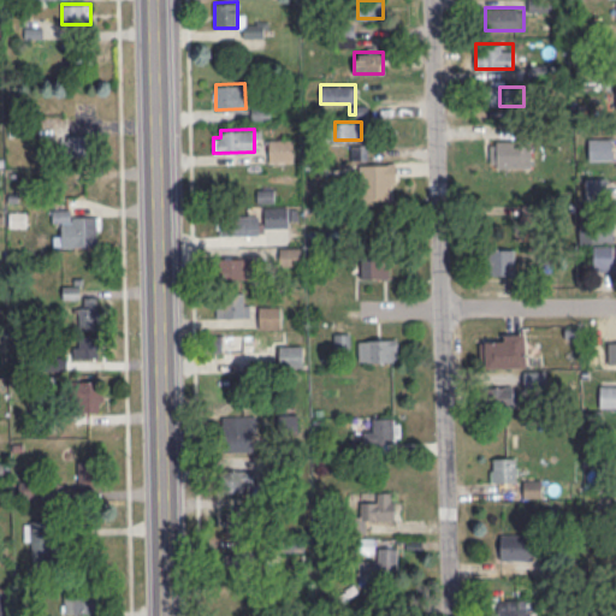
[(90,134),(67,134),(67,155),(90,155),(90,134)]
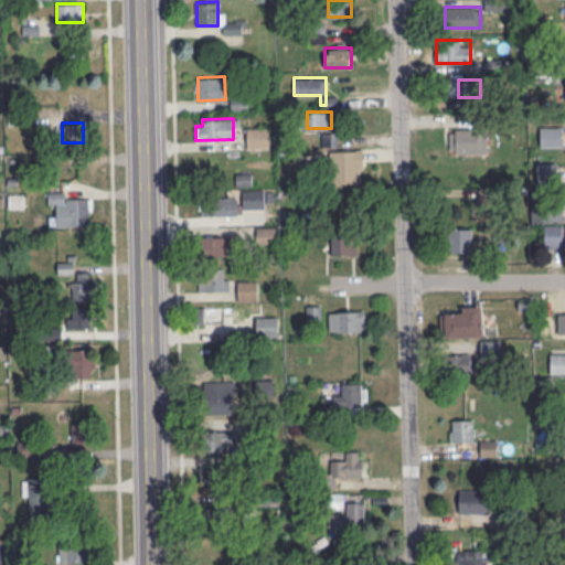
[(449,152),(487,152),(487,129),(449,129),(449,152)]
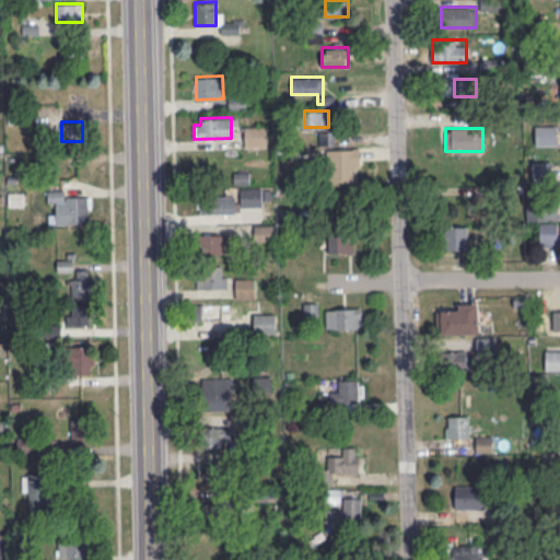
[(359,181),(359,148),(328,148),(328,181),(359,181)]
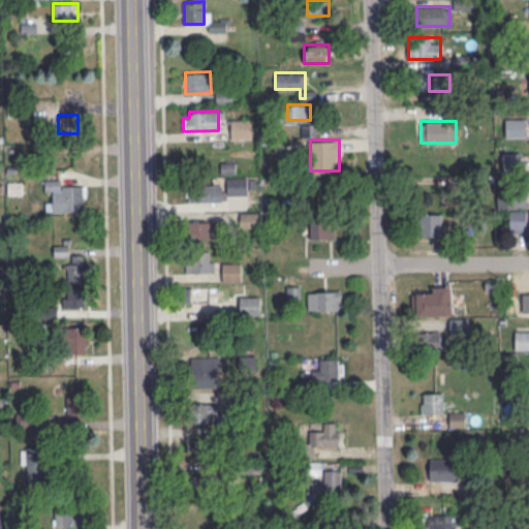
[(227,195),(248,195),(248,177),(227,177),(227,195)]
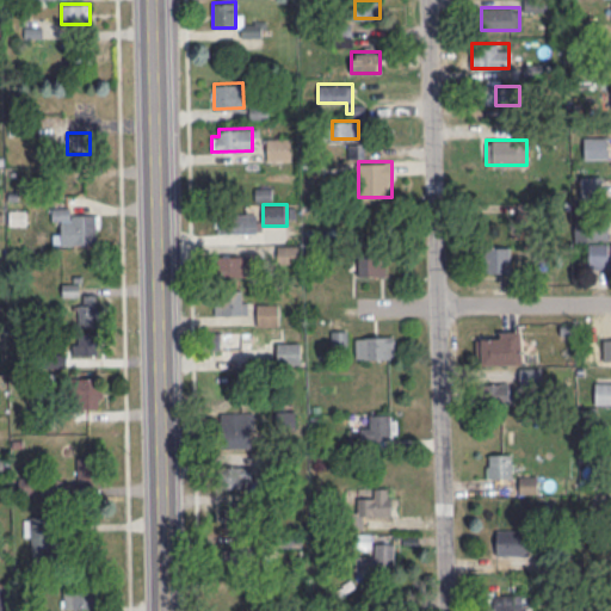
[(72,207),(53,207),(53,221),(61,221),(62,245),(99,244),(98,215),(72,215),(72,207)]
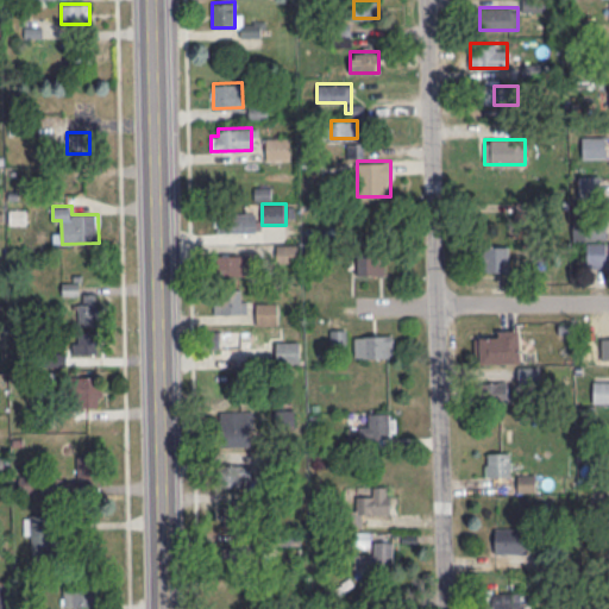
[(227,213),(227,232),(256,232),(256,213),(227,213)]
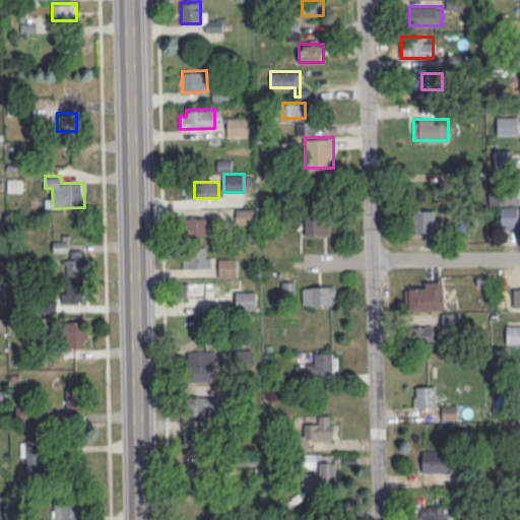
[(519,229),(519,206),(501,206),(501,229),(519,229)]
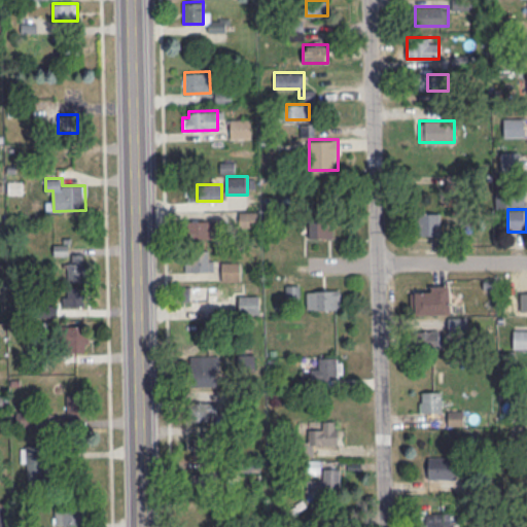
[(417,235),(440,235),(440,212),(417,212),(417,235)]
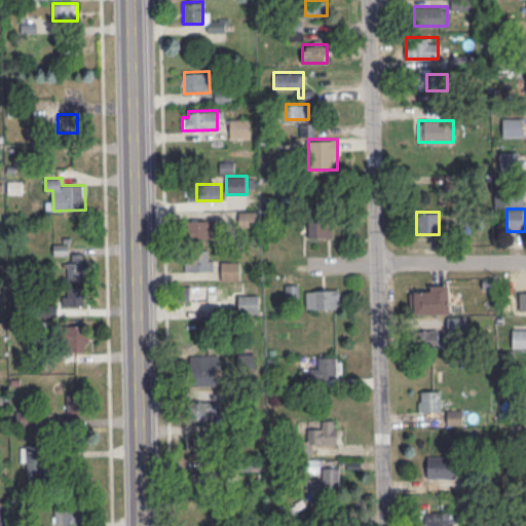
[(308,236),(333,236),(333,217),(308,217),(308,236)]
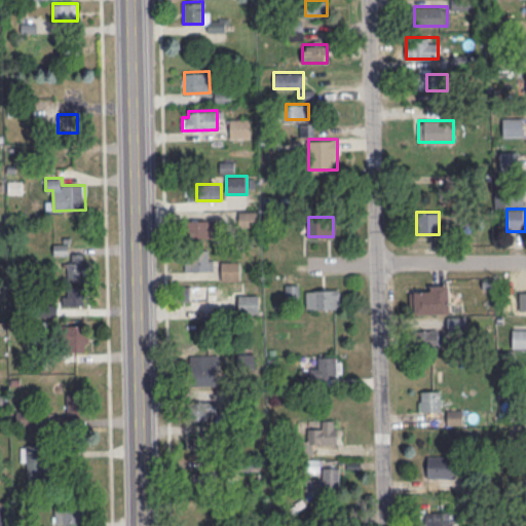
[(187,220),(187,237),(209,237),(209,220),(187,220)]
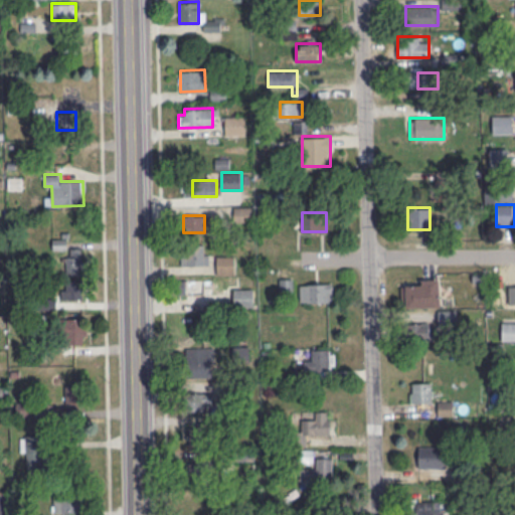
[(182,244),(182,265),(207,265),(207,244),(182,244)]
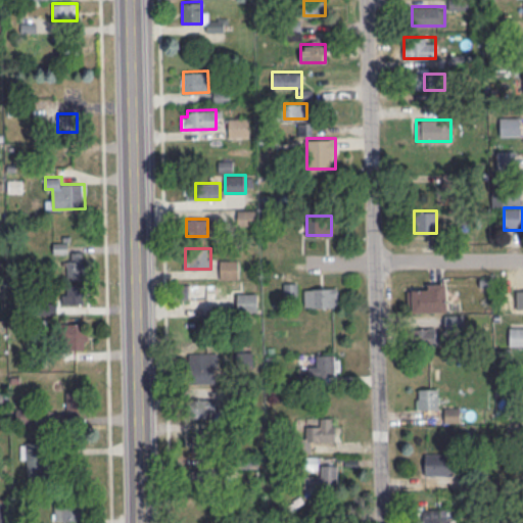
[(82,251),(65,253),(68,279),(86,276),(82,251)]
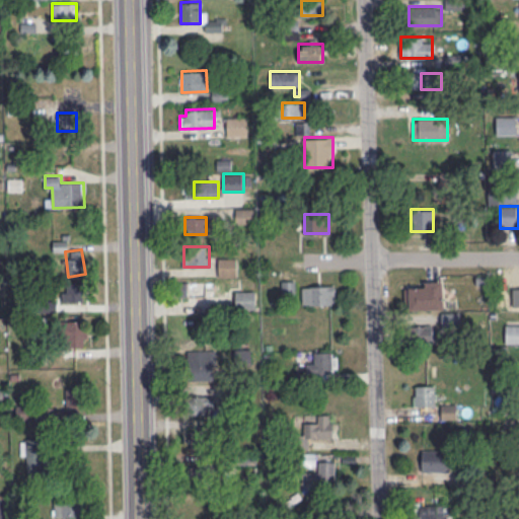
[(237,257),(218,257),(218,276),(237,276),(237,257)]
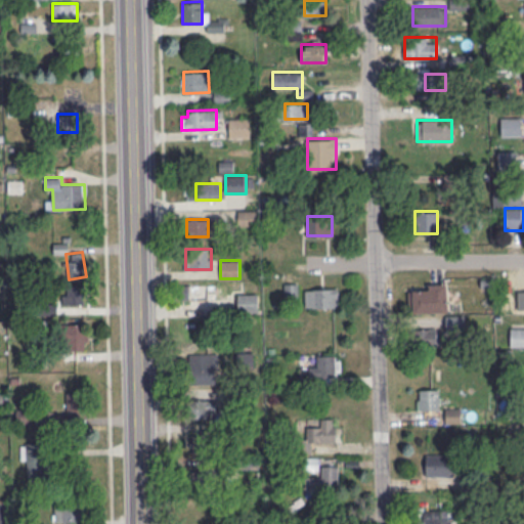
[(285,298),(297,298),(297,282),(285,282),(285,298)]
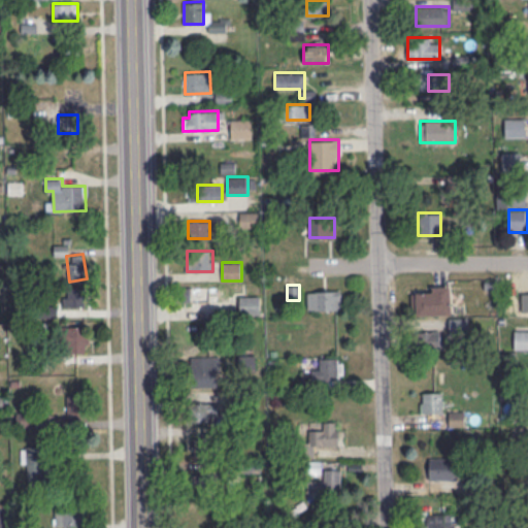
[(217,302),(217,287),(191,287),(191,302),(217,302)]
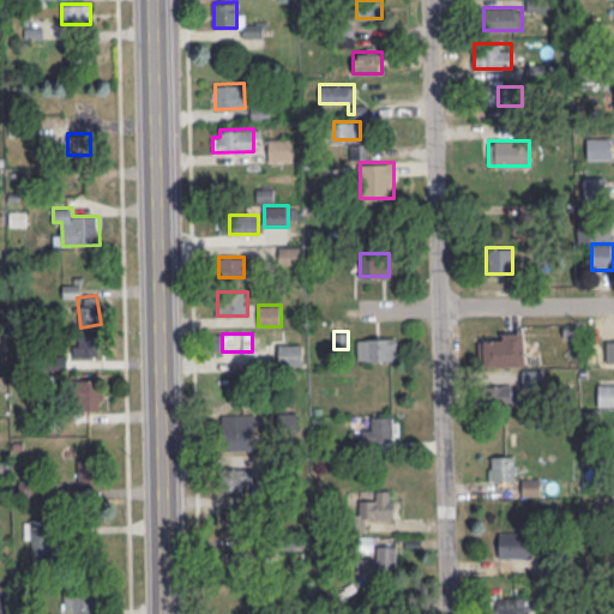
[(73,356),(100,356),(100,335),(73,335),(73,356)]
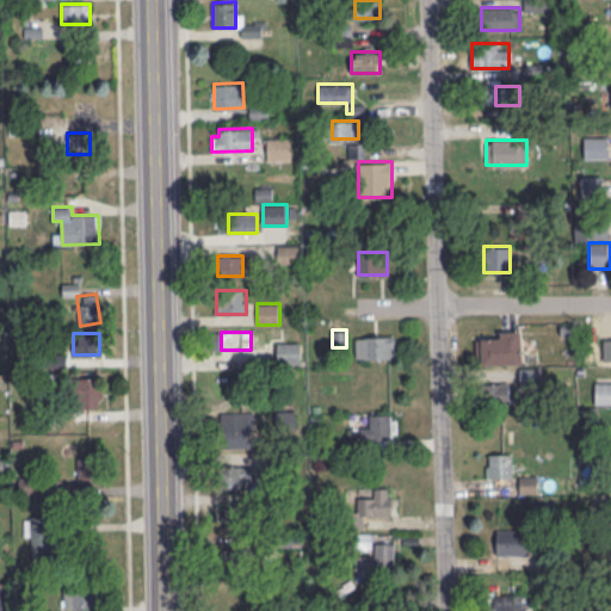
[(520,364),(520,333),(481,333),(481,364),(520,364)]
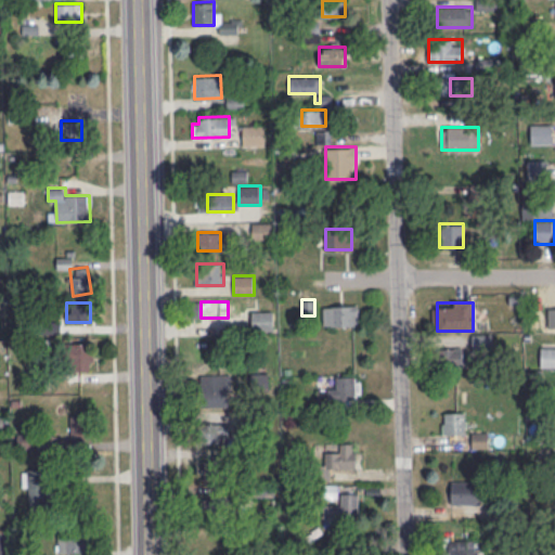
[(358,305),(323,305),(323,325),(358,325),(358,305)]
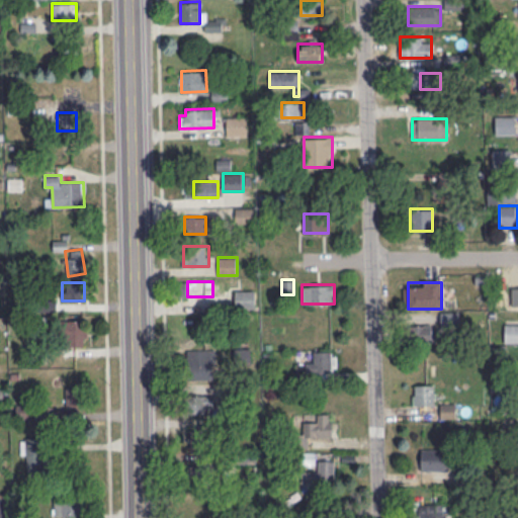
[(255,309),(255,289),(235,289),(235,309),(255,309)]
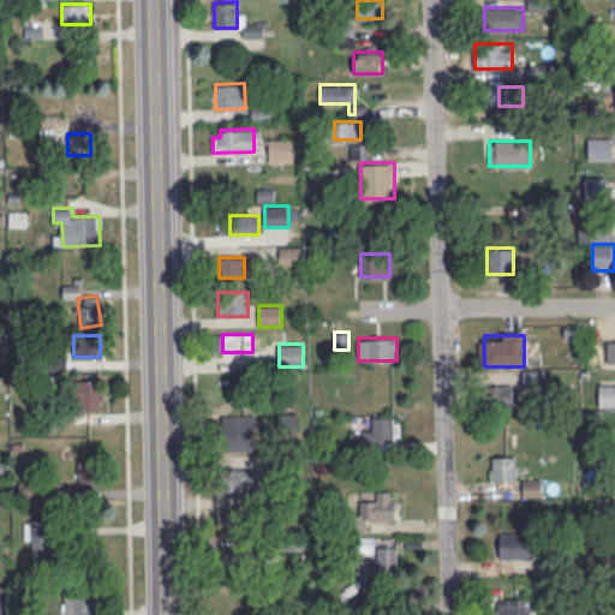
[(77,410),(102,410),(102,381),(77,381),(77,410)]
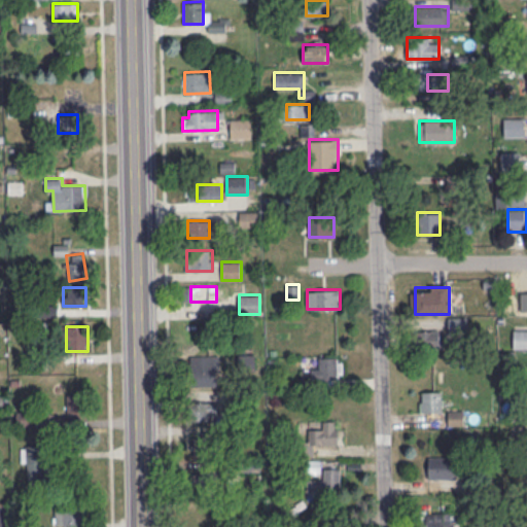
[(526,347),(526,329),(513,329),(513,348),(526,347)]
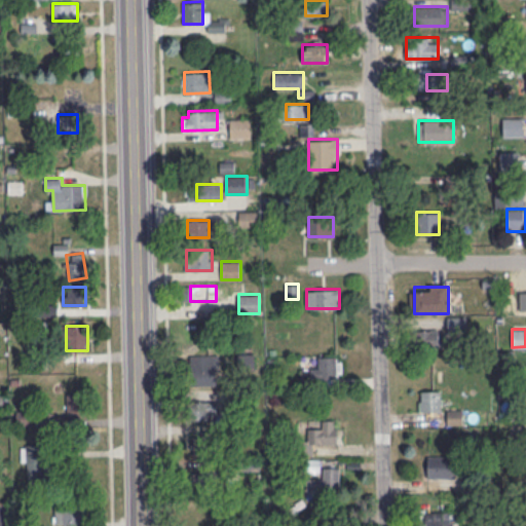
[(437,332),(426,331),(425,336),(429,337),(428,343),(435,344),(437,332)]
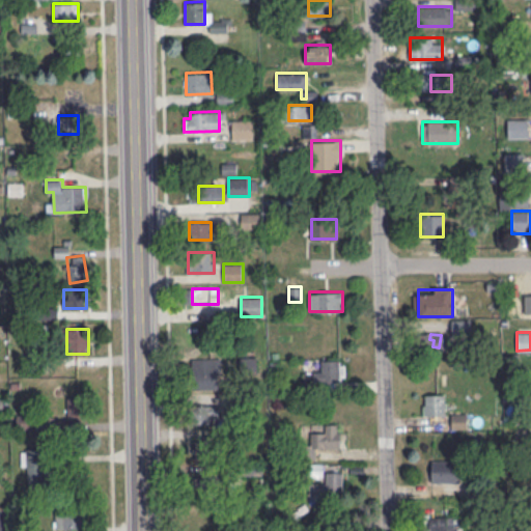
[(192,389),(217,389),(217,358),(192,358),(192,389)]
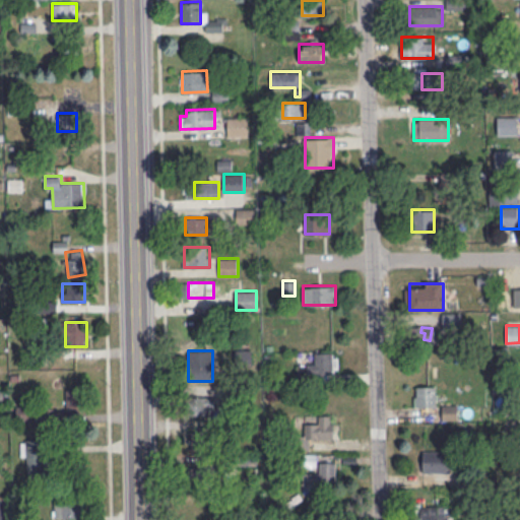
[(314,364),(303,364),(303,379),(336,379),(336,351),(314,351),(314,364)]
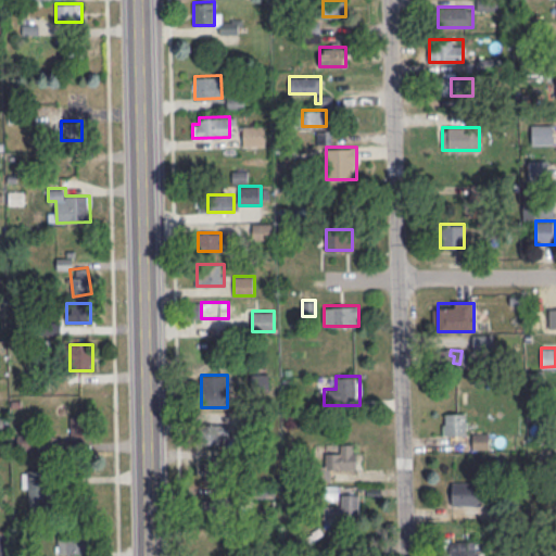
[(90,412),(70,412),(70,460),(90,460),(90,412)]
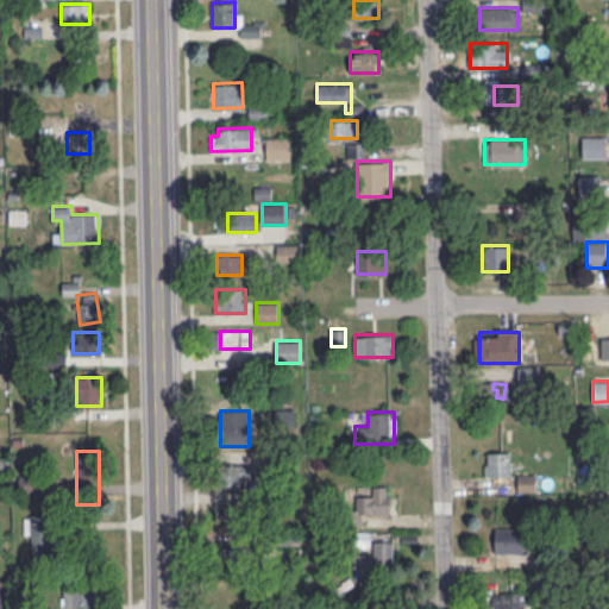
[(485,476),(510,476),(510,452),(485,452),(485,476)]
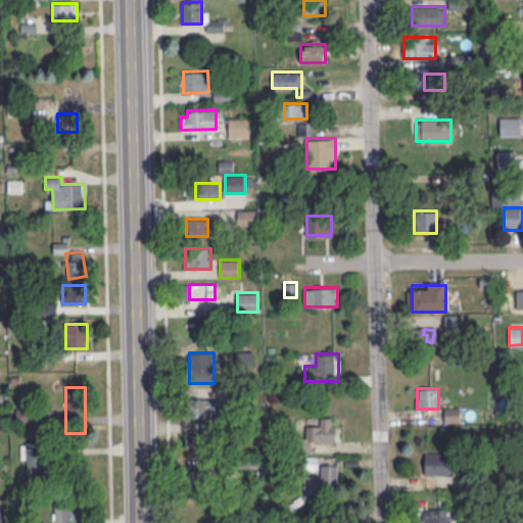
[(216,399),(189,399),(189,417),(216,417),(216,399)]
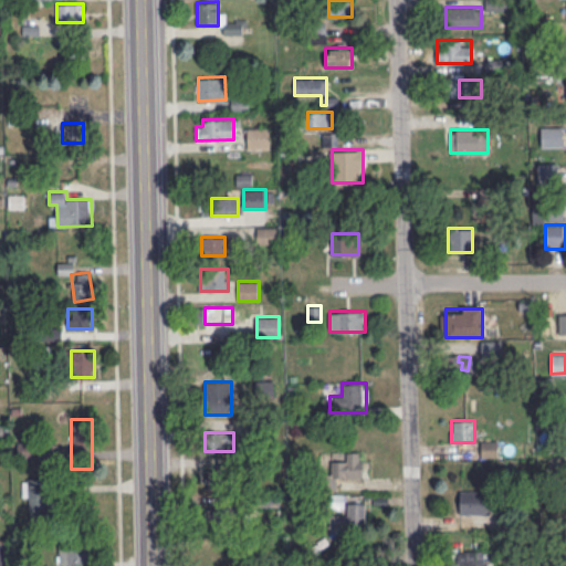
[(362,451),(345,452),(346,461),(331,462),(331,474),(324,474),(324,490),(337,489),(336,478),(362,477),(362,451)]
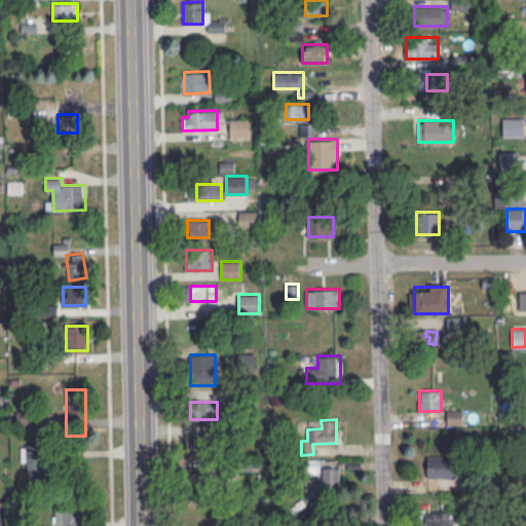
[(190,433),(190,452),(218,452),(218,433),(190,433)]
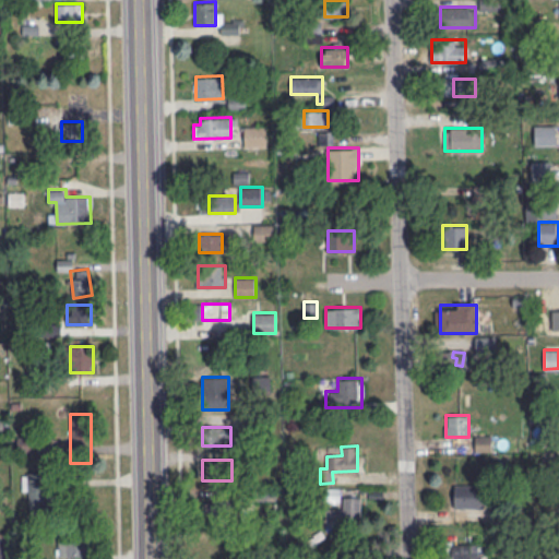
[(453,508),(484,508),(484,484),(453,484),(453,508)]
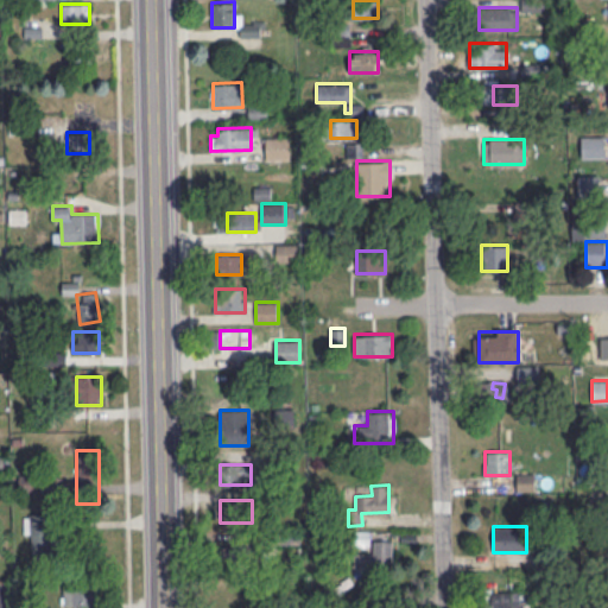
[(392,540),(373,540),(373,555),(354,555),(354,570),(392,570),(392,540)]
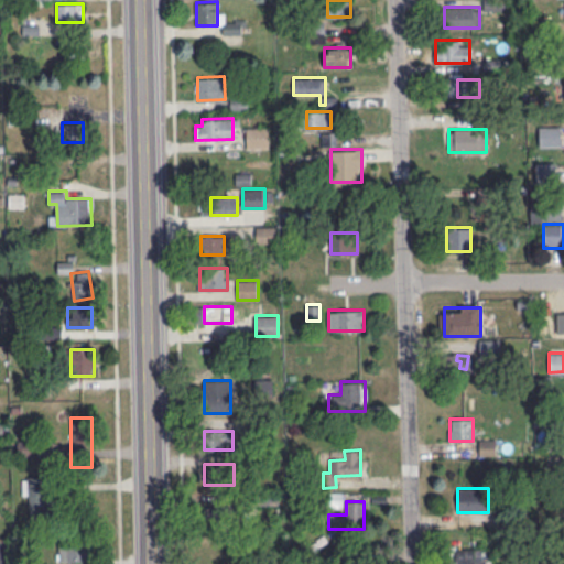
[(207,507),(207,525),(231,525),(231,507),(207,507)]
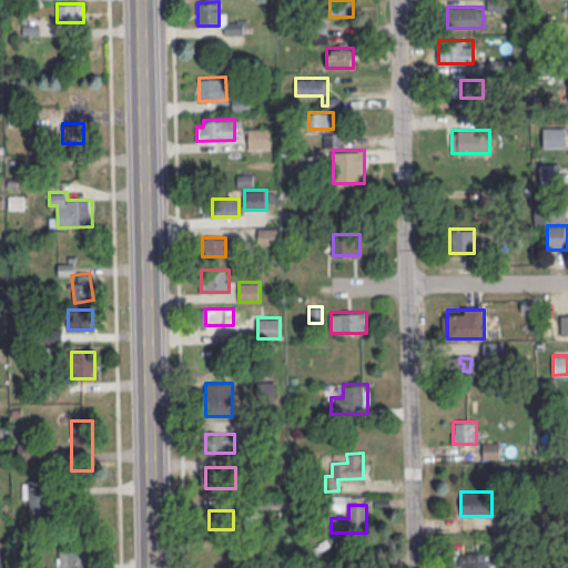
[(89,565),(89,546),(59,546),(59,565),(89,565)]
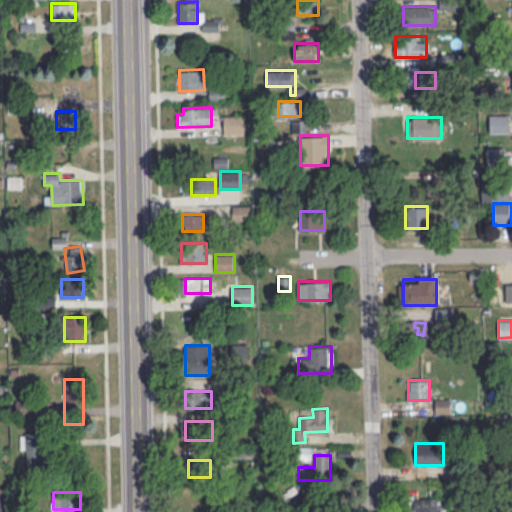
[(438,511),(439,497),(411,497),(410,511),(438,511)]
